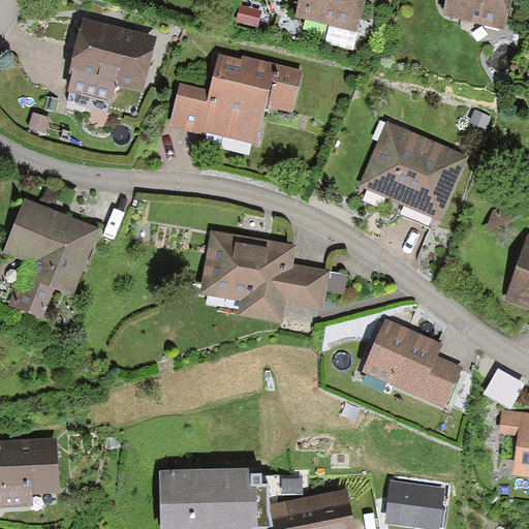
[(299,0),(294,17),(359,33),(366,0),(299,0)]
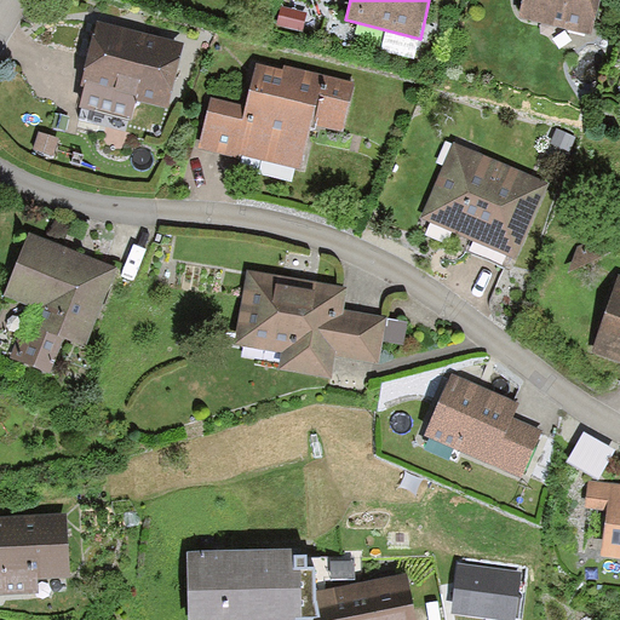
[(523,0),(518,18),(591,39),(601,0),(523,0)]
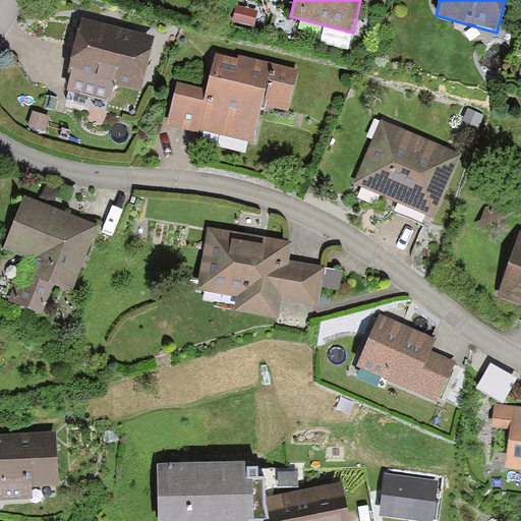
[(237,5),(233,21),(254,26),(257,10),(237,5)]
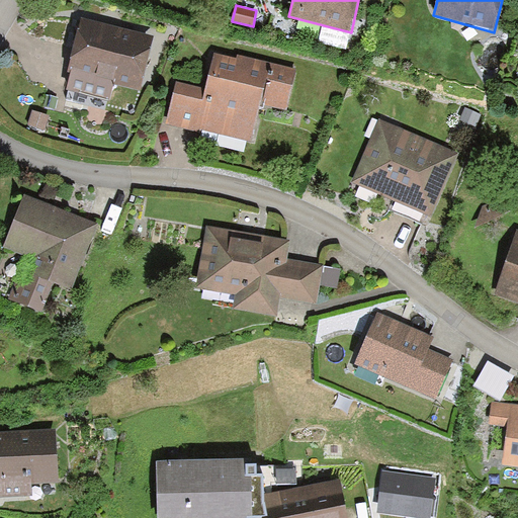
[(154,37),(82,17),(67,71),(71,72),(66,90),(109,102),(115,84),(139,90),(154,37)]
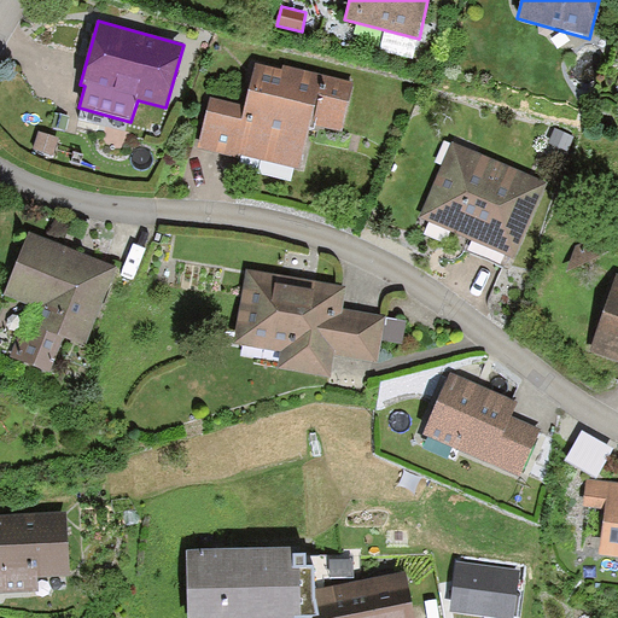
[(248,106),(214,99),(202,152),(239,161),(240,155),(301,169),(312,123),(340,129),(351,83),(286,68),(285,74),(257,66),(248,106)]
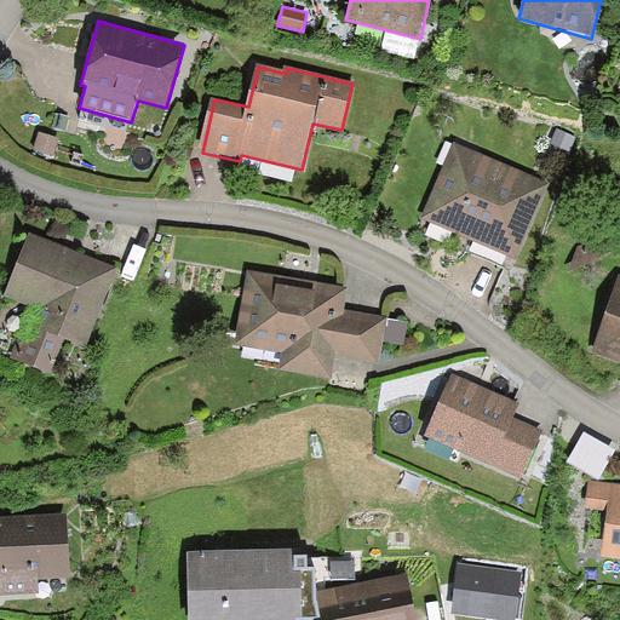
[(577,137),(557,127),(550,144),(569,153),(577,137)]
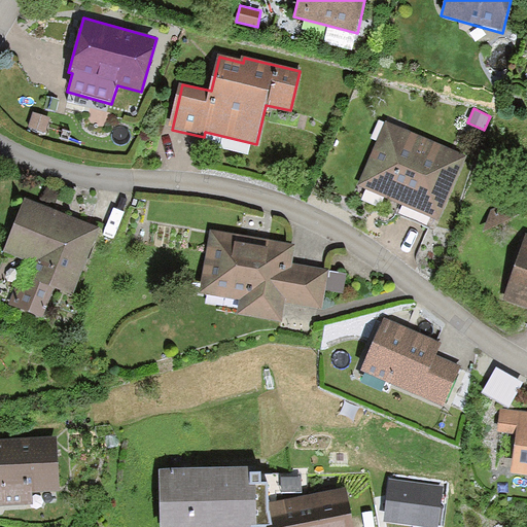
[(468,155),(385,119),(357,185),(440,220),(468,155)]
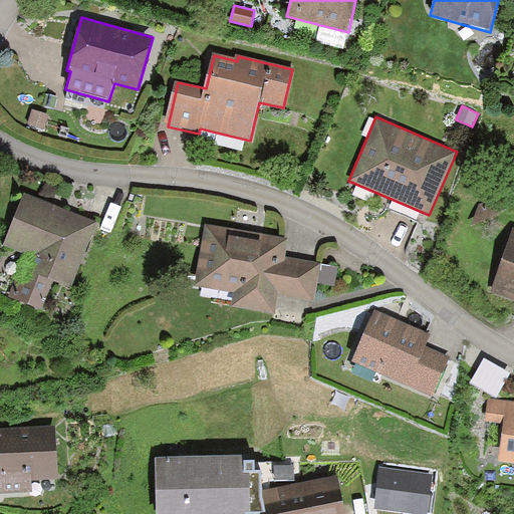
[(104,224),(23,195),(3,249),(43,263),(29,302),(70,317),(104,224)]
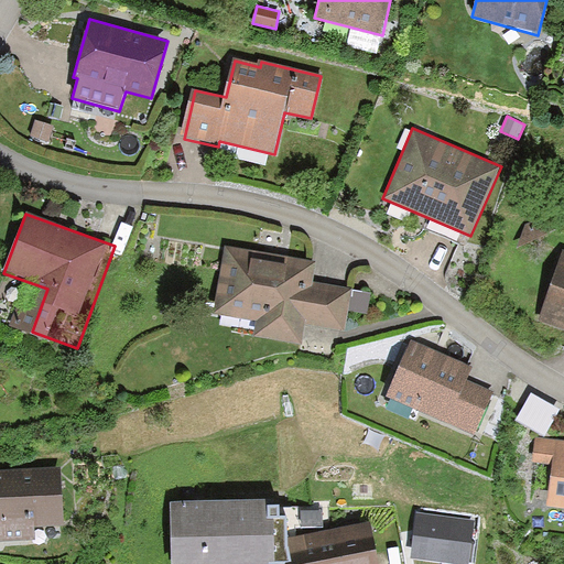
[(315,262),(226,247),(215,312),(257,318),(253,335),(301,343),(304,323),(345,329),(348,311),(351,289),(312,281),(315,262)]
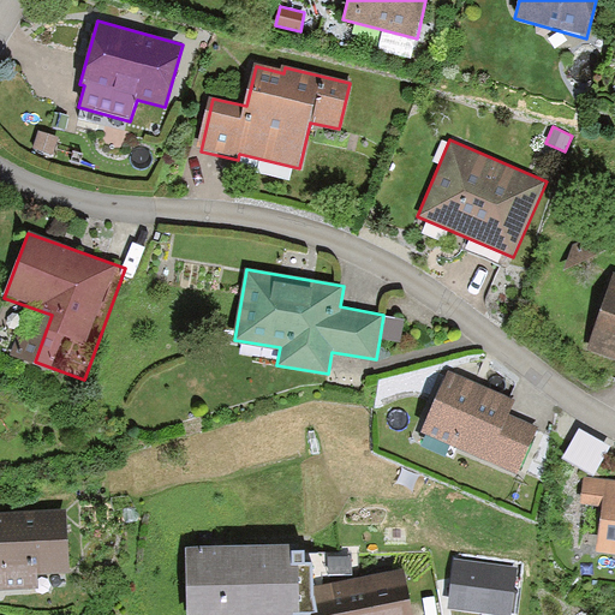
[(614,275),(589,348),(614,357),(614,275)]
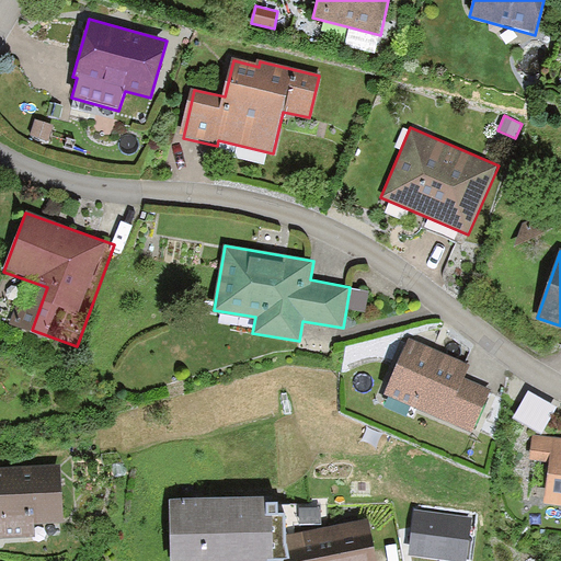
[(369,290),(350,287),(346,309),(365,311),(369,290)]
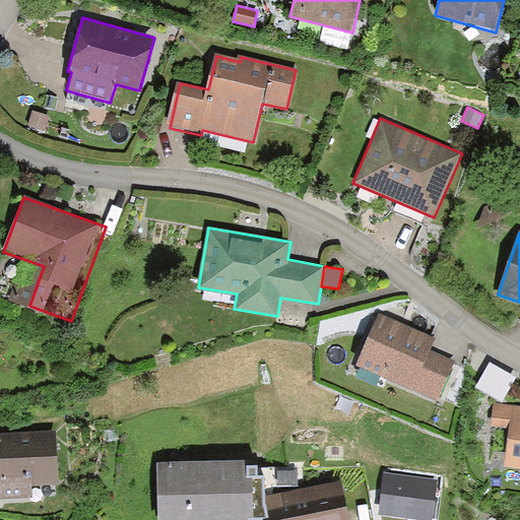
[(437,336),(381,311),(356,366),(438,402),(456,362),(431,349),(437,336)]
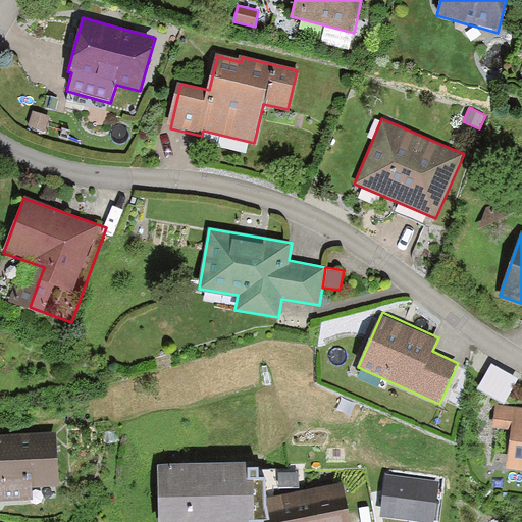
[(491,363),(477,388),(505,404),(518,378),(491,363)]
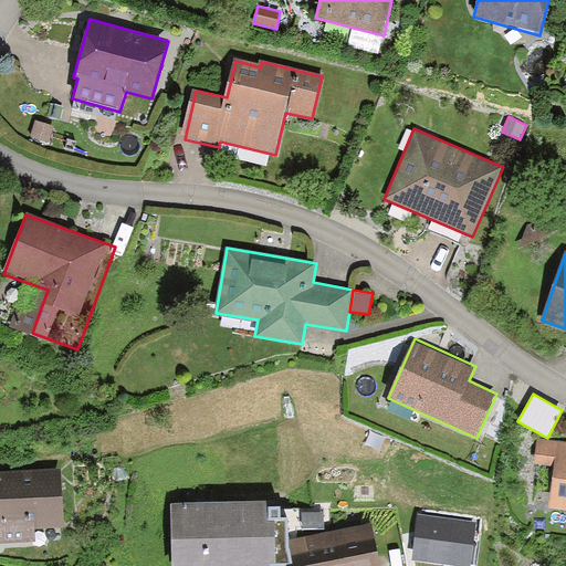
[(565,440),(537,437),(534,462),(554,464),(548,507),(565,509),(565,440)]
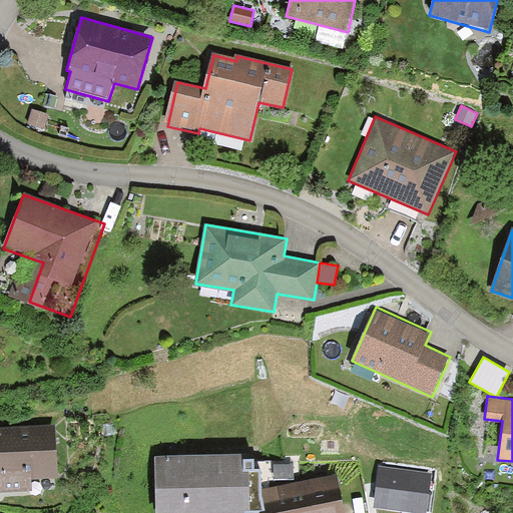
[(0,496),(31,495),(31,479),(58,478),(56,427),(0,429),(0,496)]
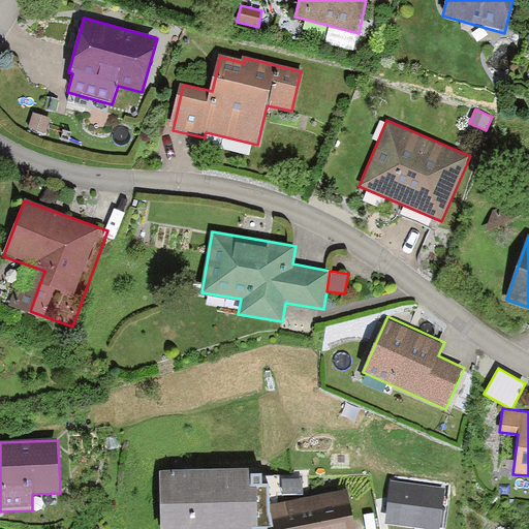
[(263,468),(160,470),(160,528),(257,528),(258,526),(270,525),(269,487),(263,487),(263,468)]
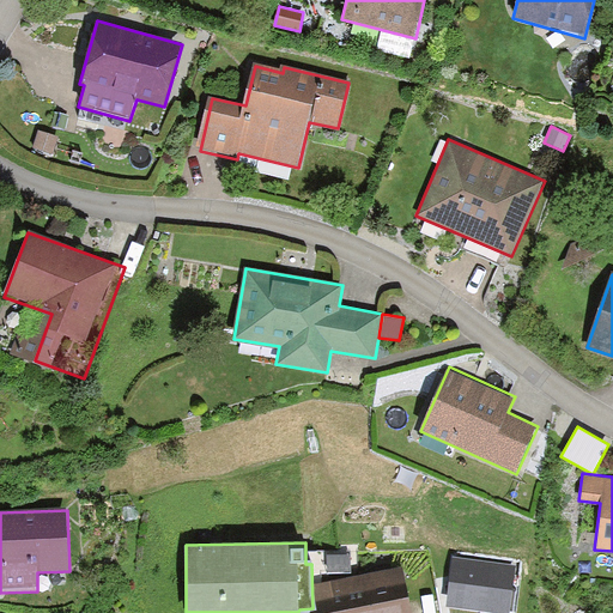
[(513,612),(520,565),(454,556),(450,580),(447,607),(491,612),(513,612)]
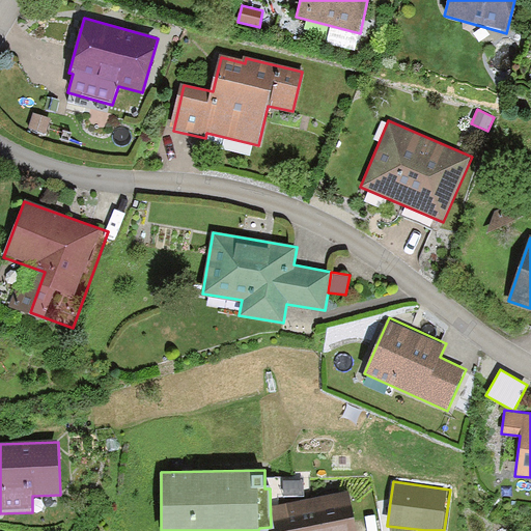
[(358,530),(352,492),(273,505),(277,530),(358,530)]
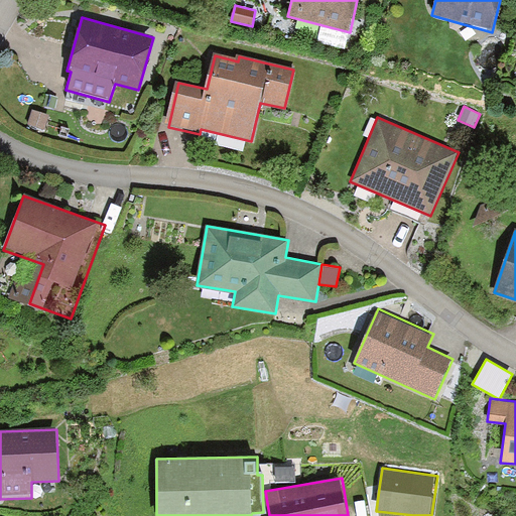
All buildings are outlined.
